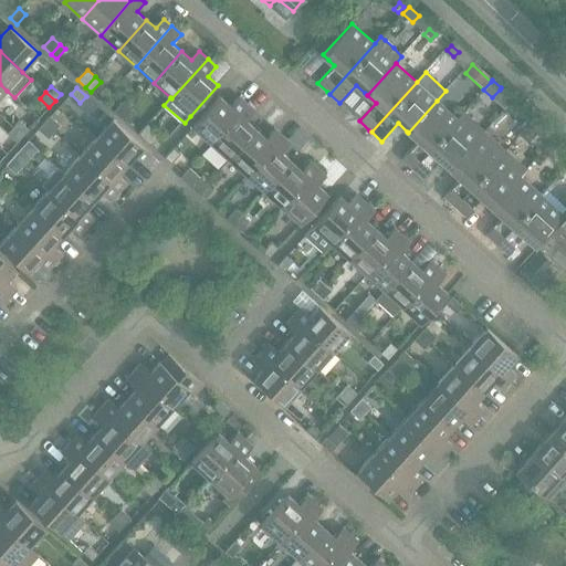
[(212,144),(248,103),(241,96),(232,106),(220,96),(194,127),(212,144)]
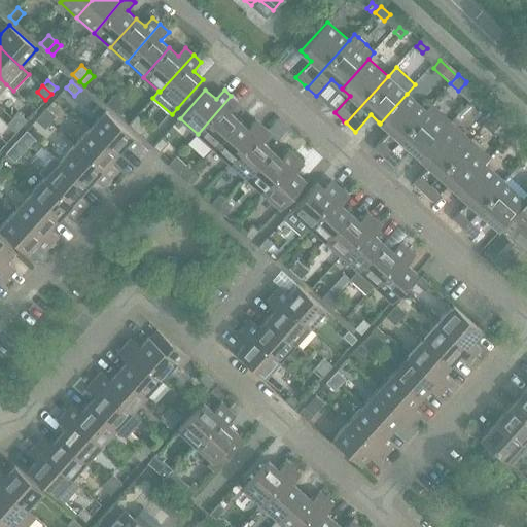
[(380,141),(374,148),(384,157),(384,159),(427,111),(414,99),(407,94),(380,124),(389,132),(380,141)]
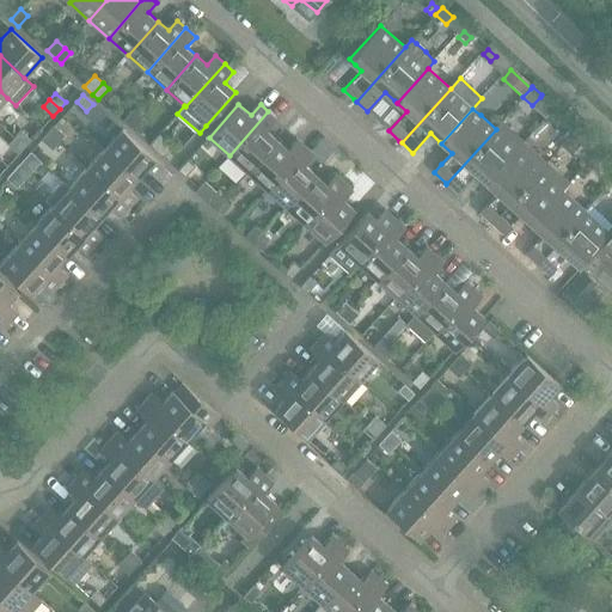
[(132,128),(141,117),(133,110),(123,121),(132,128)]
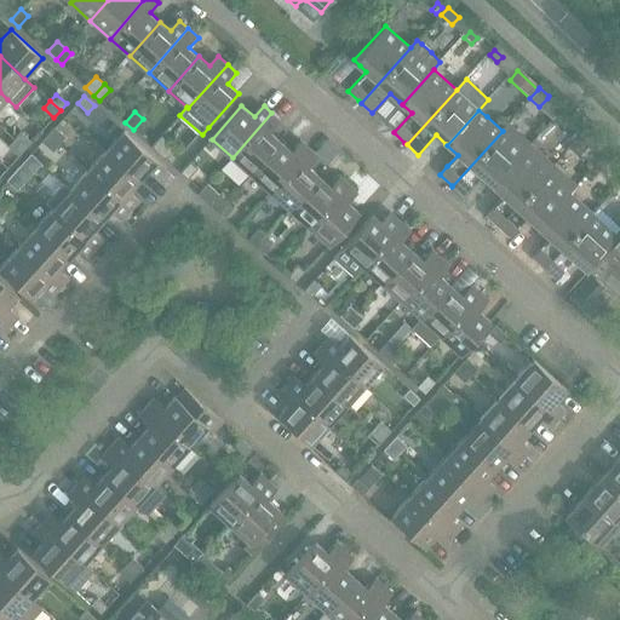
[(252,176),(282,142),(273,132),(281,122),(271,113),(233,158),(252,176)]
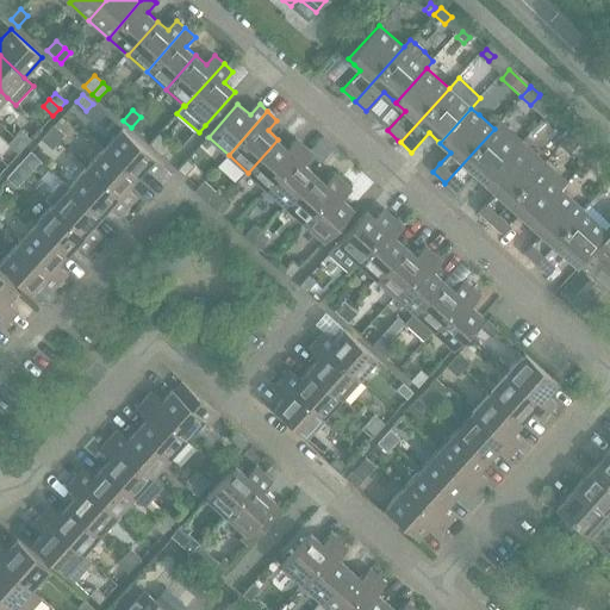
[(141,117),(131,128),(137,132),(145,122),(141,117)]
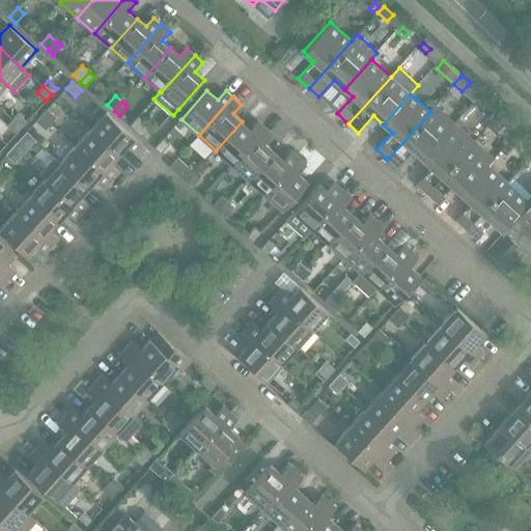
[(430,112),(387,160),(397,168),(413,151),(422,160),(455,123),(436,106),(430,112)]
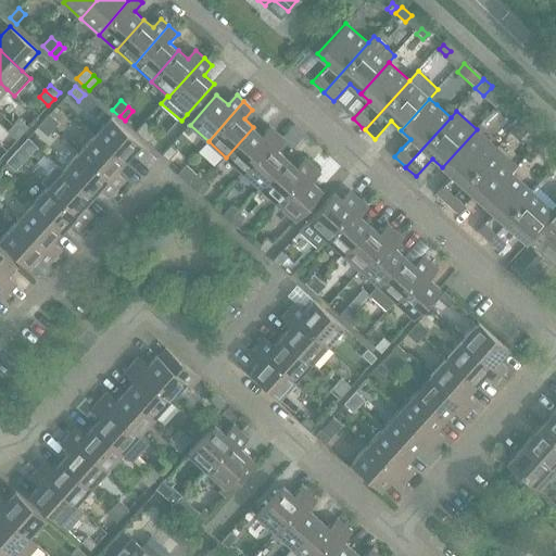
[(42,121),(52,129),(59,122),(49,114),(42,121)]
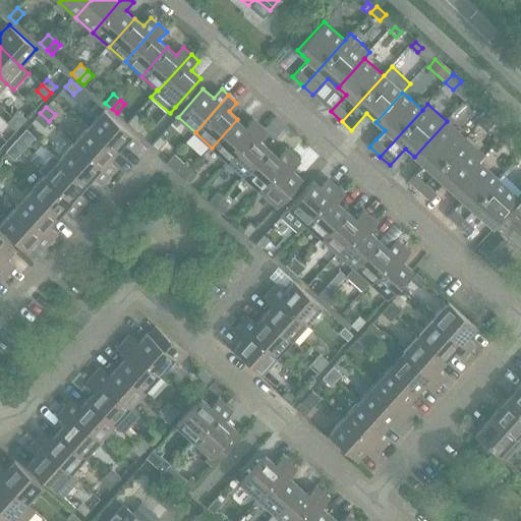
[(17,108),(12,114),(21,122),(26,116),(17,108)]
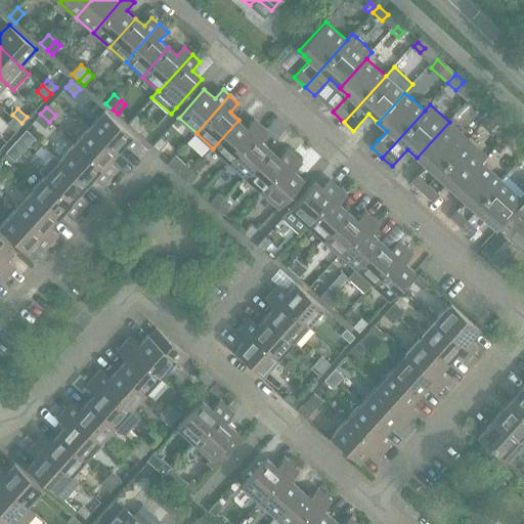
[(105,112),(90,129),(119,155),(126,146),(135,154),(142,145),(140,143),(105,112)]
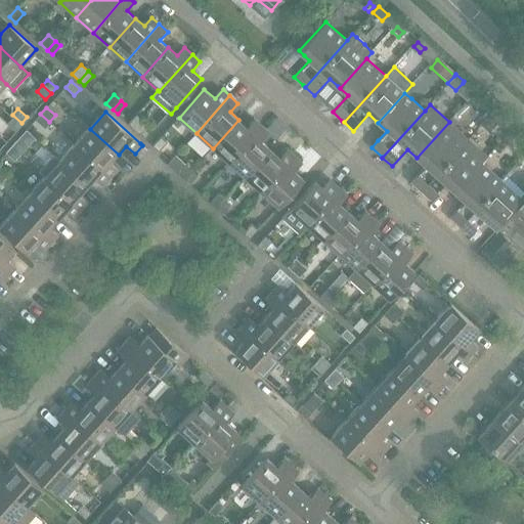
[(491,114),(483,124),(491,132),(500,122),(491,114)]
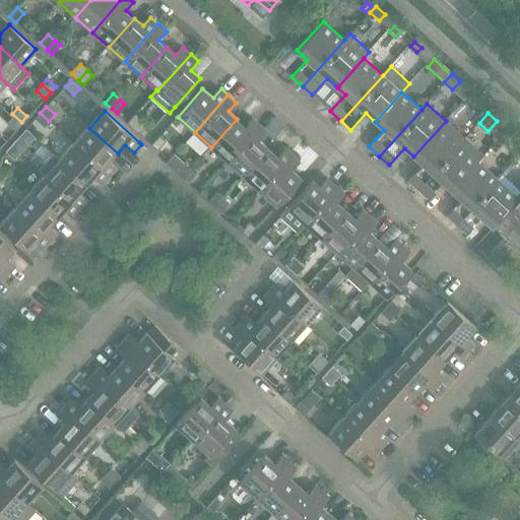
[(39,114),(34,120),(43,128),(48,122),(39,114)]
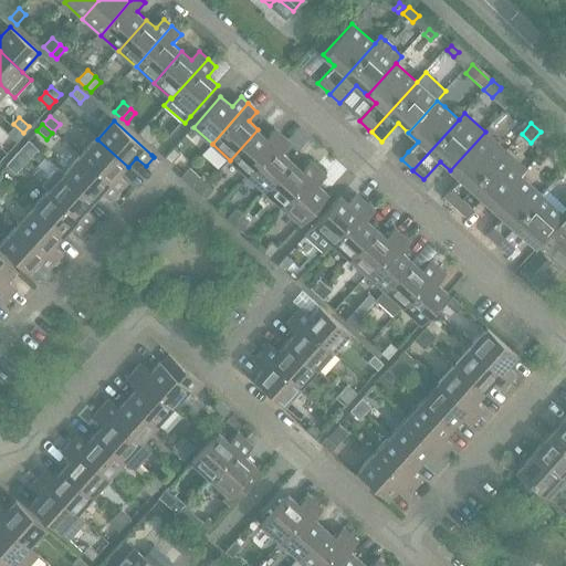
[(165,140),(158,135),(146,124),(138,133),(150,144),(149,145),(156,150),(165,140)]
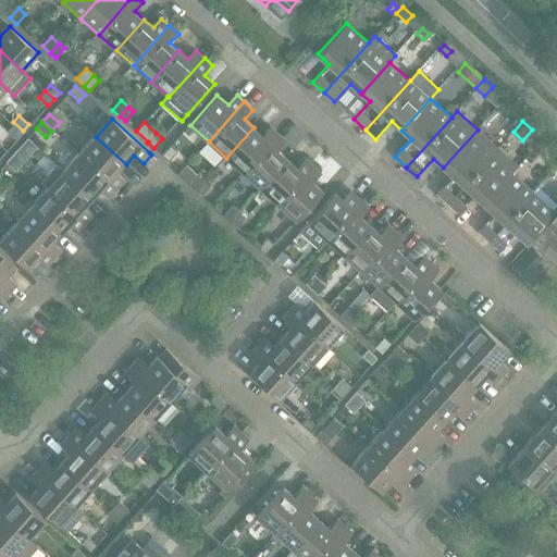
[(17,139),(22,134),(13,125),(8,132),(17,139)]
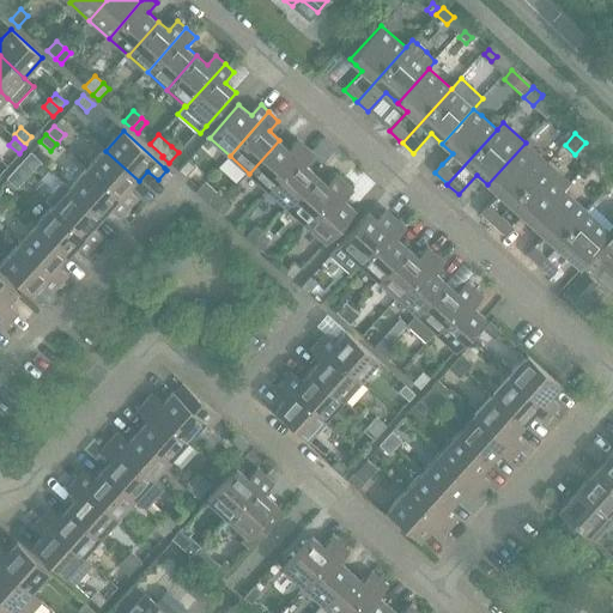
[(268,190),(307,147),(298,140),(290,150),(279,140),(249,174),(268,190)]
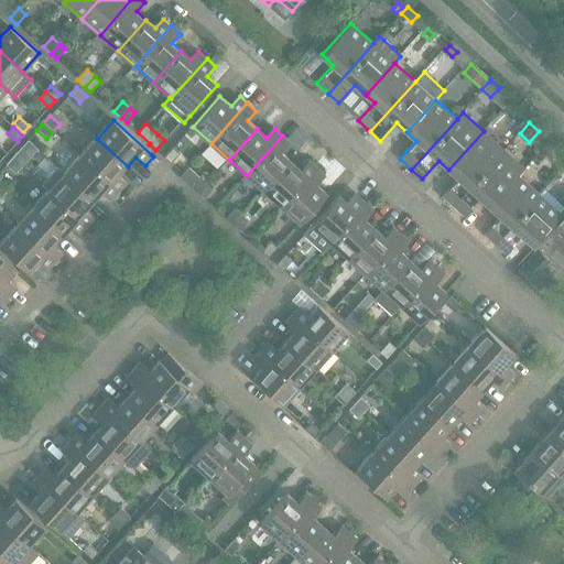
[(458,179),(442,196),(453,207),(505,150),(484,131),(448,170),(458,179)]
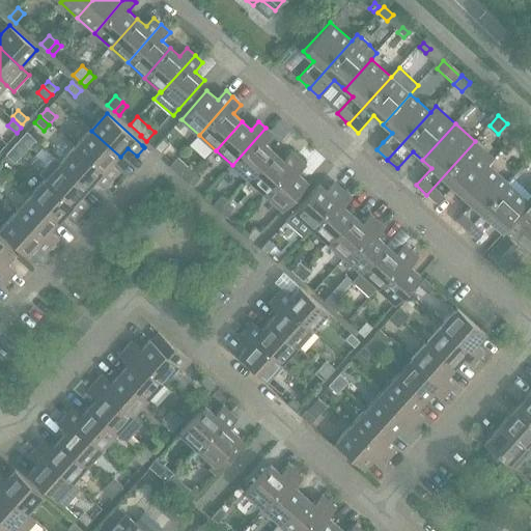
[(249,179),(275,151),(267,144),(275,135),(266,128),(232,165),(249,179)]
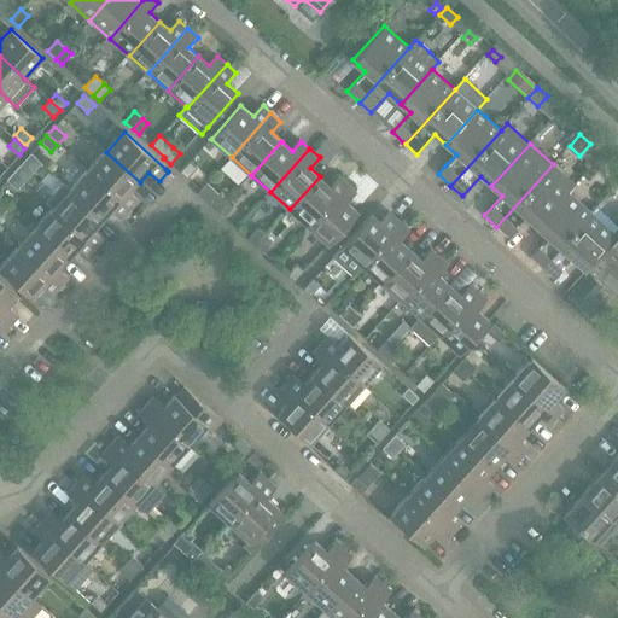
[(105,153),(88,172),(130,209),(139,200),(130,193),(139,184),(140,182),(106,152),(105,153)]
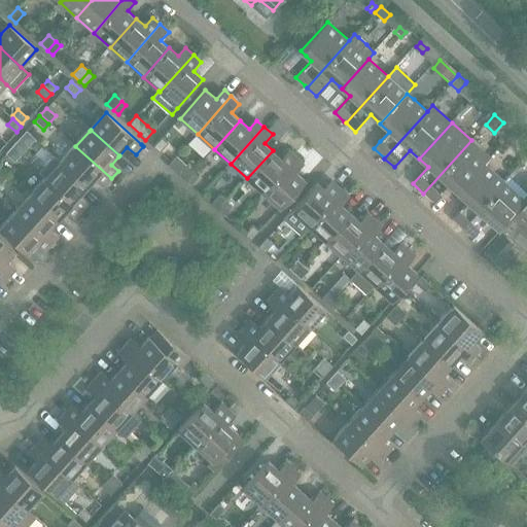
[(168,143),(162,138),(153,147),(160,152),(168,143)]
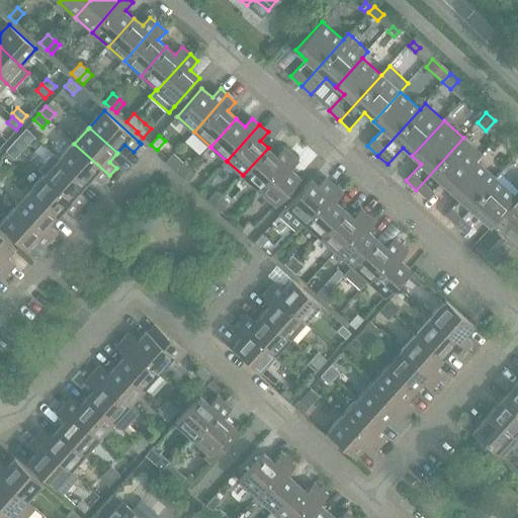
[(463,138),(416,190),(426,199),(441,182),(450,191),(451,191),(478,162),(484,155),(463,138)]
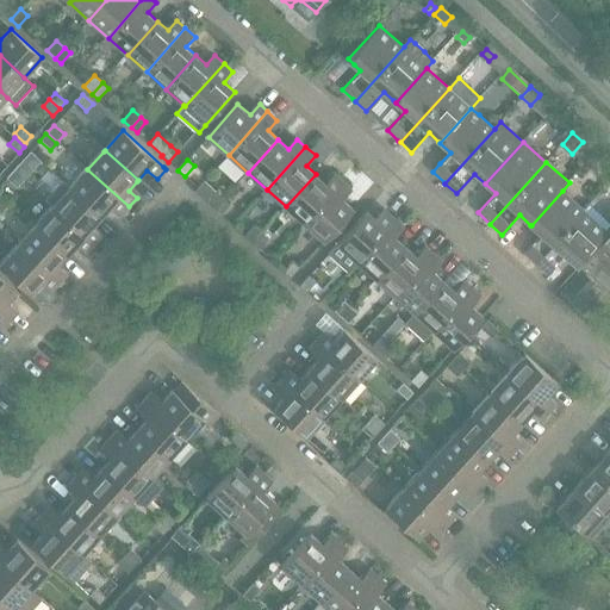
[(12,172),(23,180),(30,173),(20,163),(12,172)]
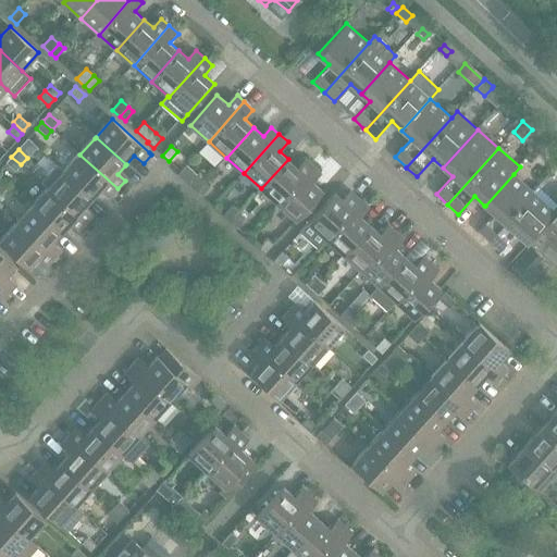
[(79,155),(64,172),(95,199),(102,190),(110,197),(118,188),(79,155)]
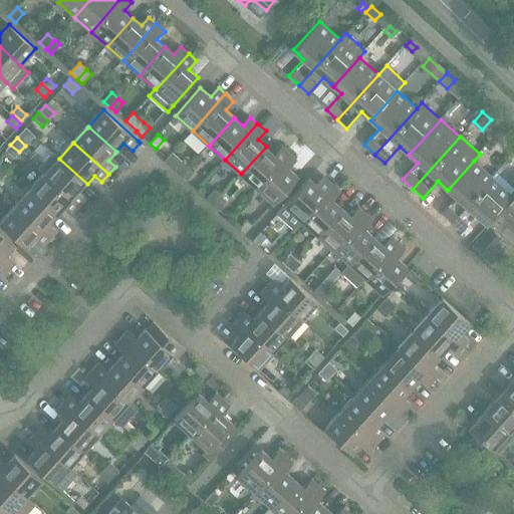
[(15,157),(19,152),(10,145),(6,149),(15,157)]
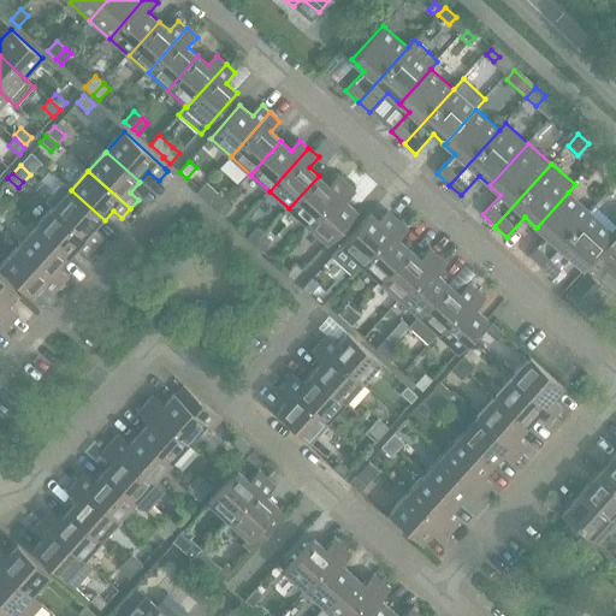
[(308,226),(347,183),(338,175),(330,184),(319,176),(289,208),(308,226)]
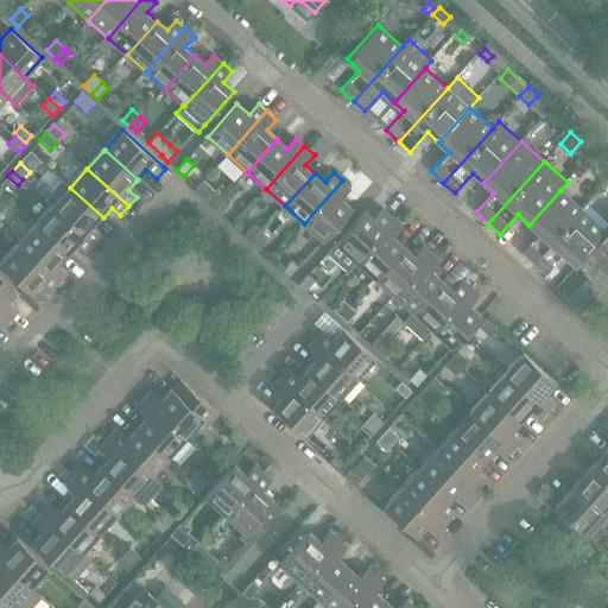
[(62,181),(45,200),(52,207),(96,246),(102,239),(105,236),(94,228),(102,219),(103,217),(70,188),(62,181)]
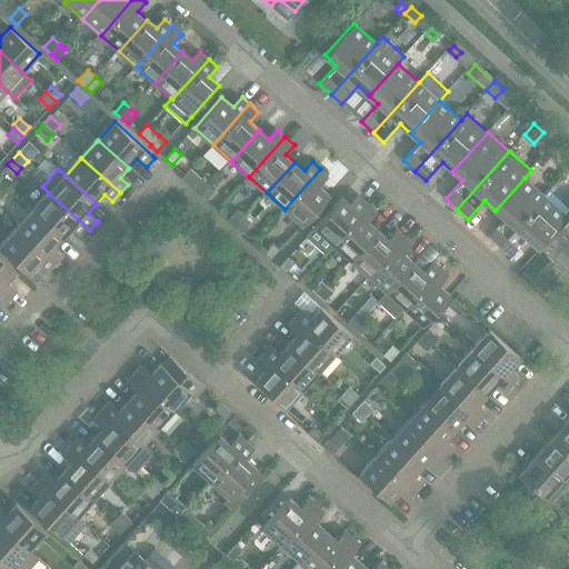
[(285,209),(301,225),(329,193),(321,187),(329,177),(320,169),(285,209)]
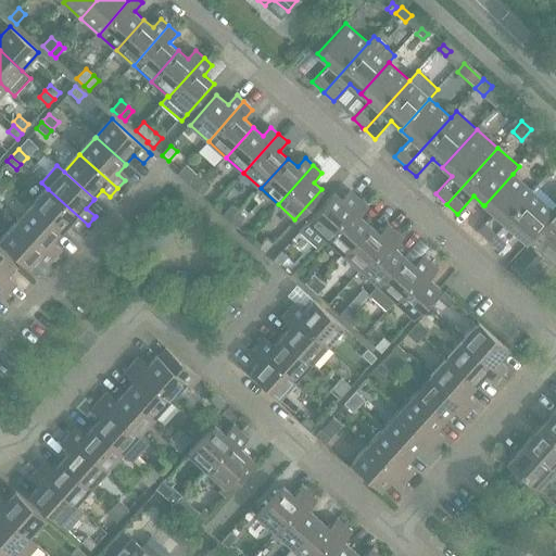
[(196,191),(204,181),(196,174),(187,184),(196,191)]
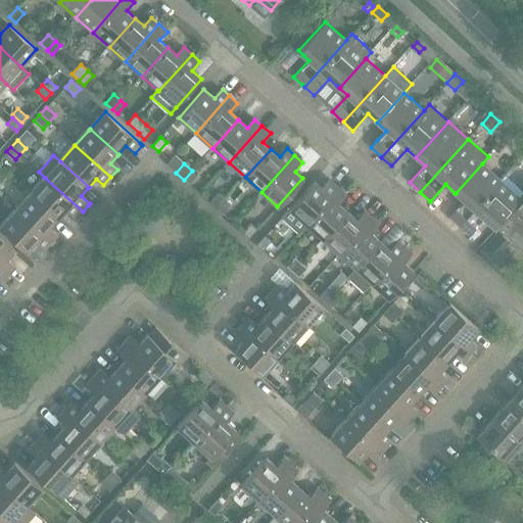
[(460,205),(448,218),(459,228),(502,181),(482,163),(456,193),(464,201),(460,205)]
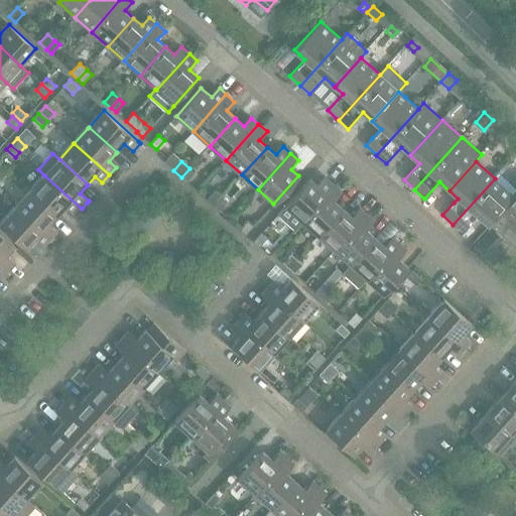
[(181,177),(186,181),(194,172),(189,168),(181,177)]
